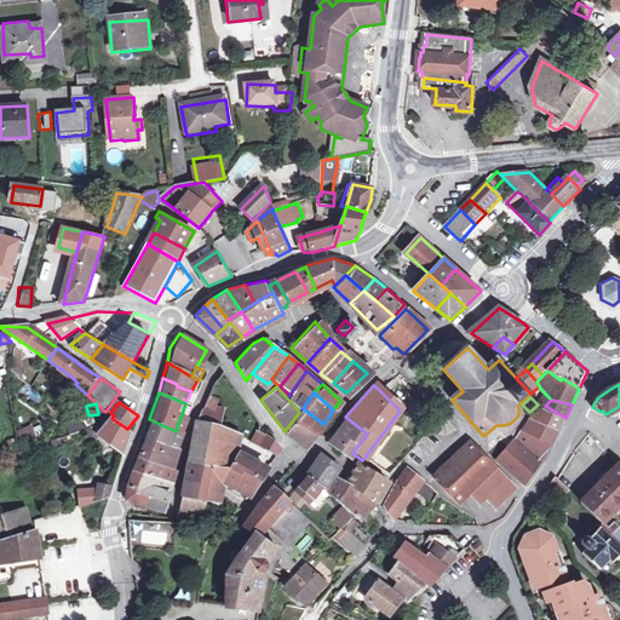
[(558,431),(566,418),(545,406),(540,403),(529,419),(558,431)]
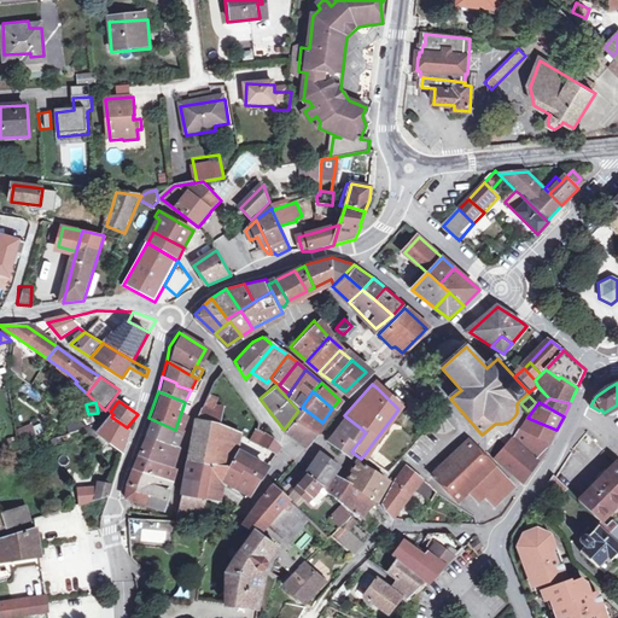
[(617,404),(604,413),(610,417),(617,410),(617,404)]
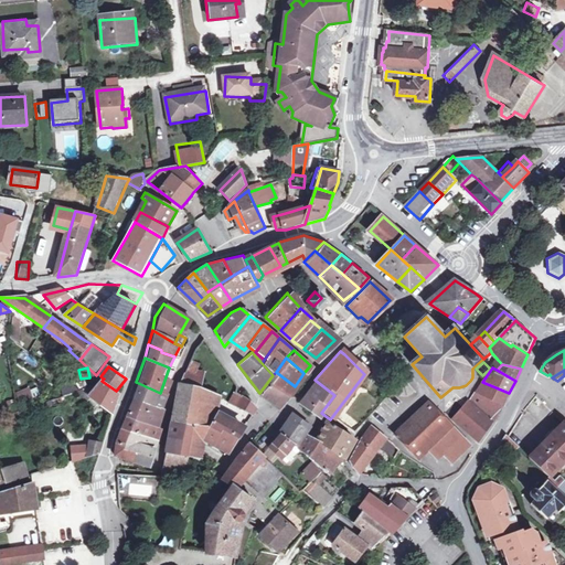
[(276,372),(273,375),(259,393),(279,405),(295,386),(276,372)]
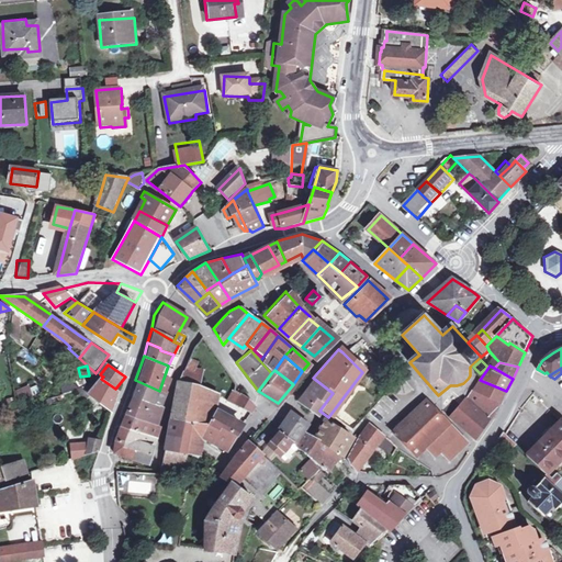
[(183,372),(179,382),(200,385),(203,375),(183,372)]
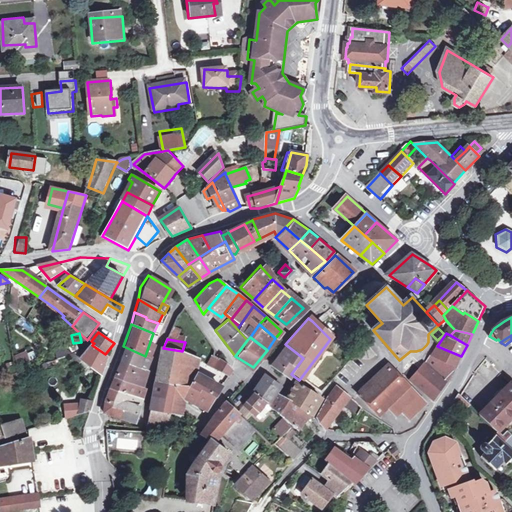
[(270,364),(280,371),(294,351),(285,344),(270,364)]
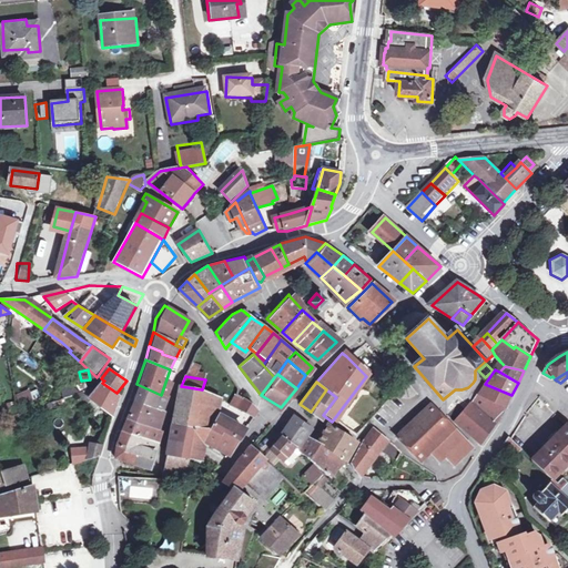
[(121,396),(117,393),(102,383),(100,385),(81,393),(90,401),(92,398),(114,416),(121,396)]
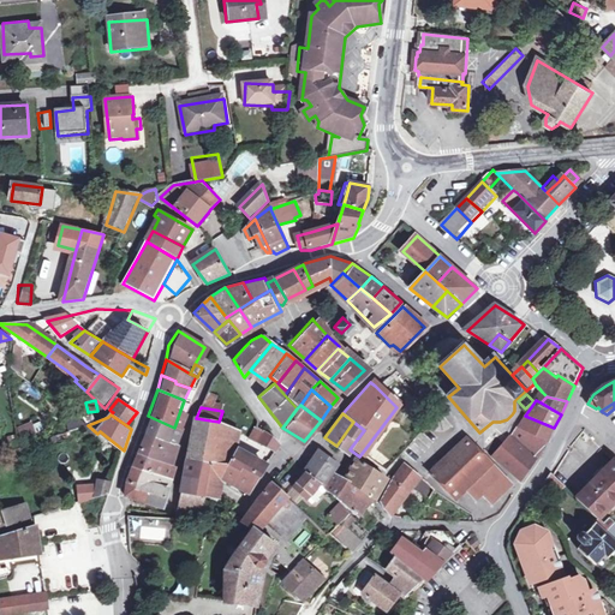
[(69,431),(81,424),(76,416),(64,423),(69,431)]
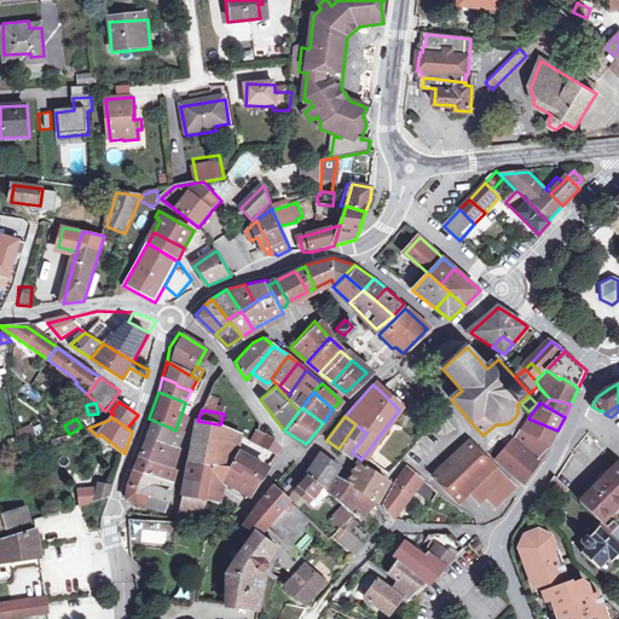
[(149,418),(143,435),(169,446),(175,431),(149,418)]
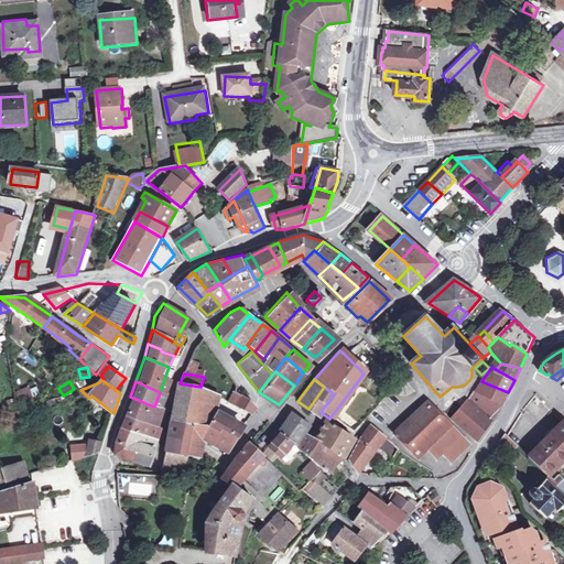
[(492,425),(508,392),(481,381),(465,403),(491,424),(492,425)]
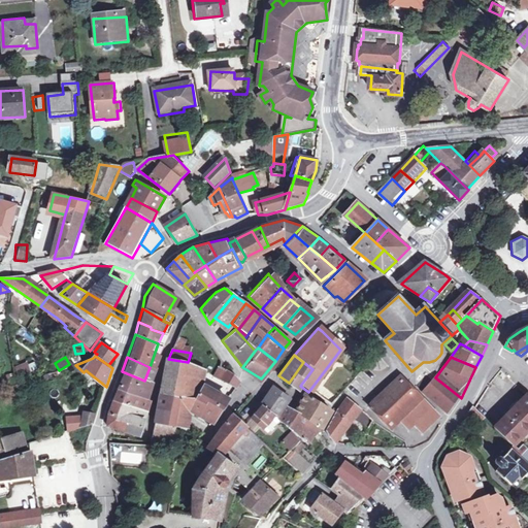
[(188,362),(168,359),(166,362),(160,390),(178,394),(188,362)]
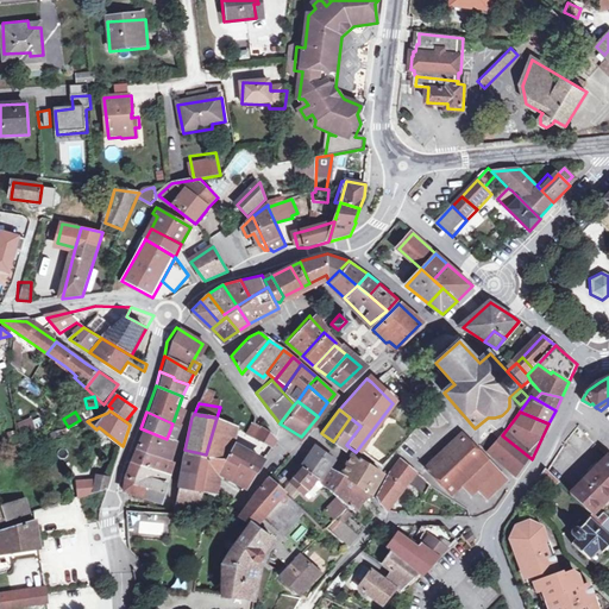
[(18,434),(32,429),(29,418),(13,424),(18,434)]
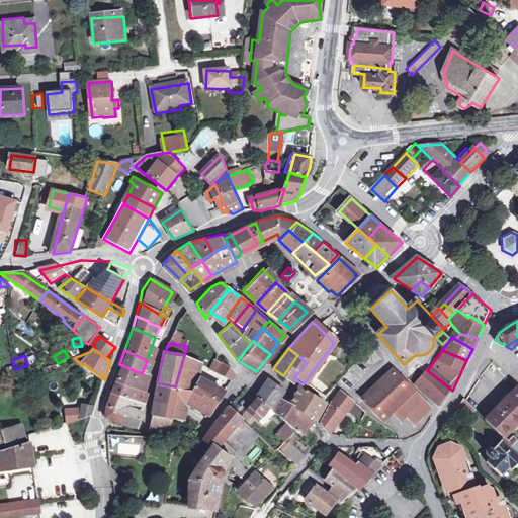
[(188,390),(197,378),(201,364),(184,355),(175,386),(188,390)]
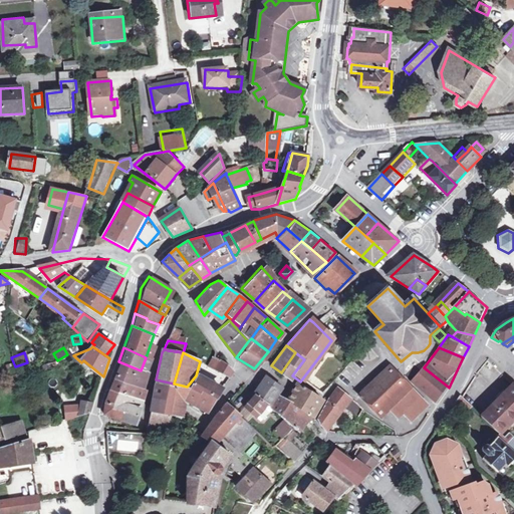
[(290,378),(292,375),(304,359),(295,352),(281,372),(290,378)]
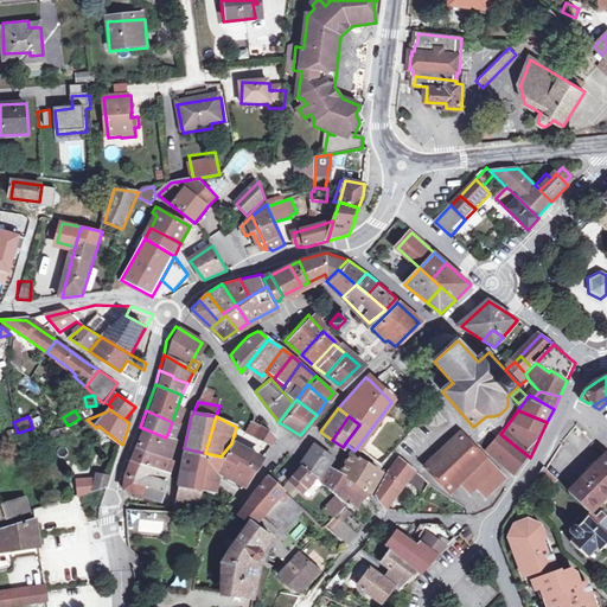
[(253,436),(259,426),(250,421),(244,433),(253,436)]
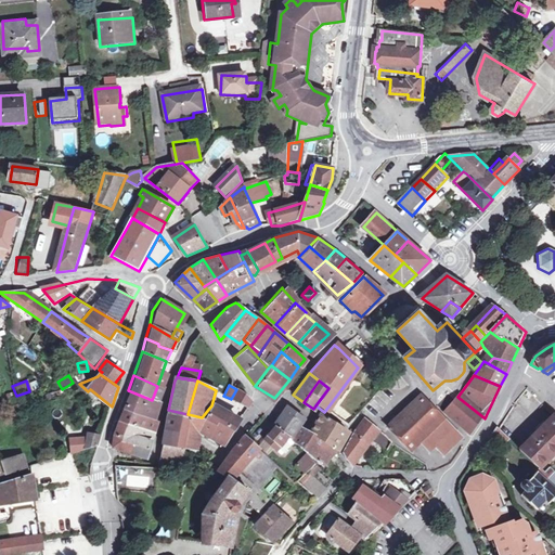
[(236,389),(231,399),(245,407),(248,401),(243,394),(236,389)]
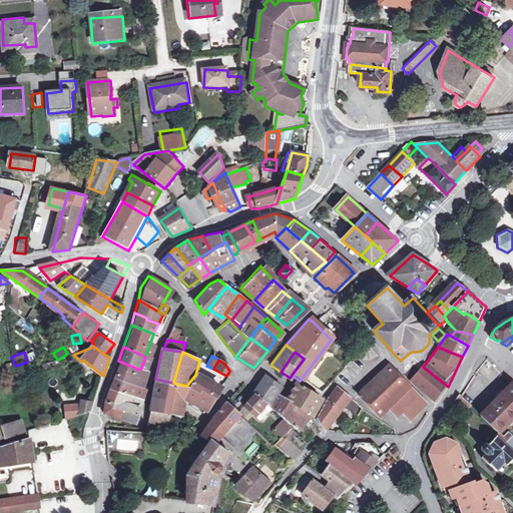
[(140,370),(118,361),(111,378),(140,387),(150,374),(140,370)]
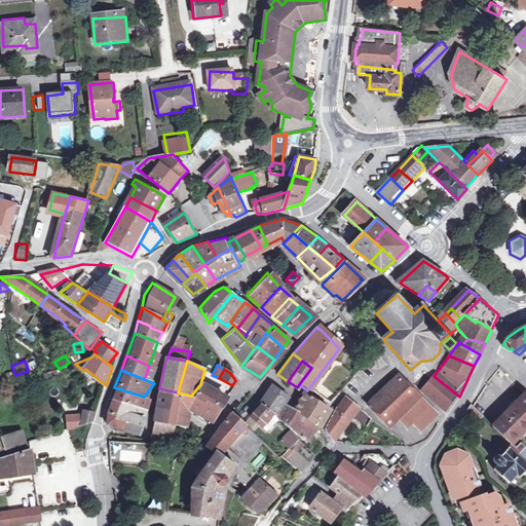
[(24,387),(50,378),(48,372),(22,381),(24,387)]
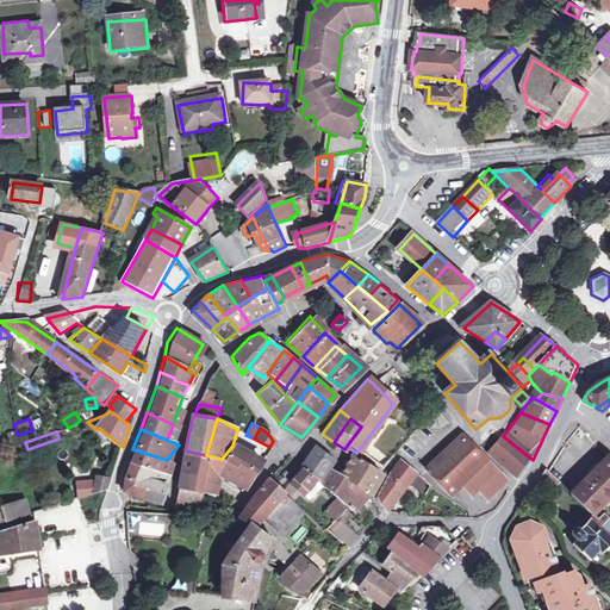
[(479,492),(489,502),(508,483),(492,466),(465,436),(428,471),(454,497),(464,487),(473,498),(479,492)]
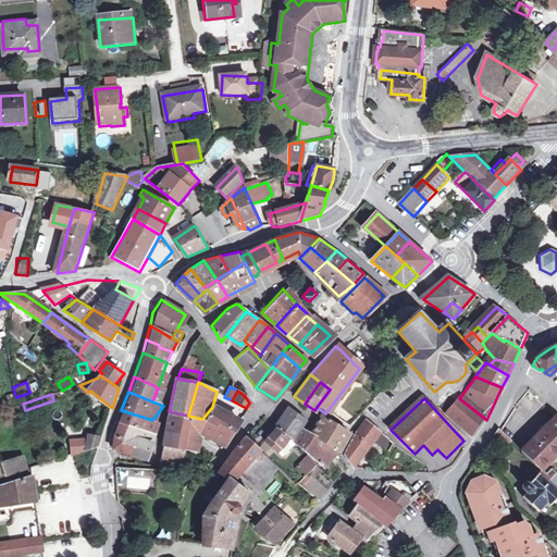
[(474,434),(485,419),(459,398),(447,415),(471,434),(474,434)]
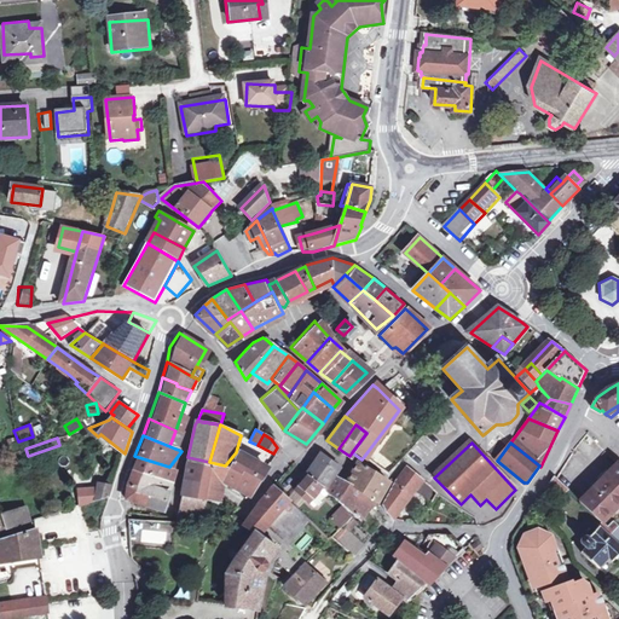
[(366,458),(385,474),(397,461),(379,445),(366,458)]
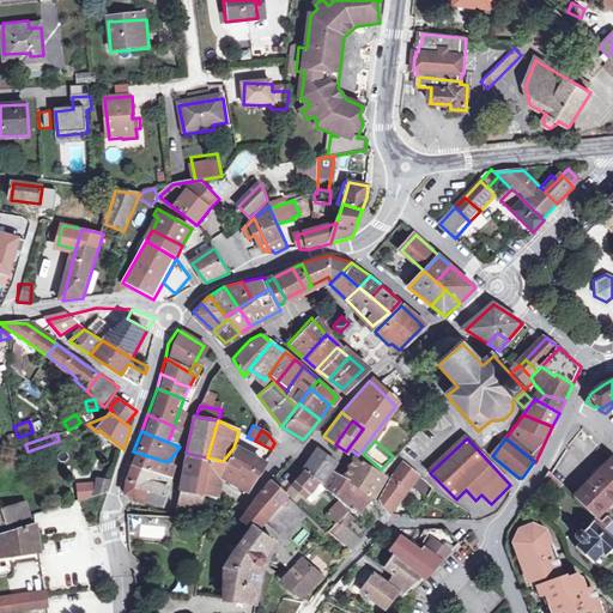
[(263,466),(234,448),(223,461),(256,477),(258,471),(263,466)]
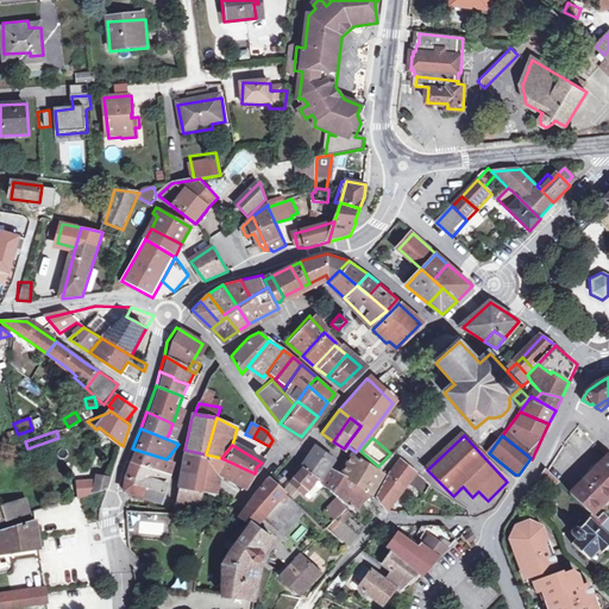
[(309,446),(299,464),(314,478),(316,481),(327,465),(330,462),(309,446)]
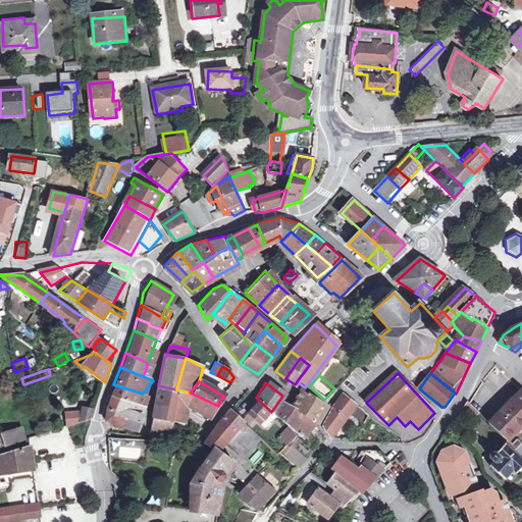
[(143,394),(113,384),(105,405),(102,419),(135,430),(140,414),(138,413),(143,394)]
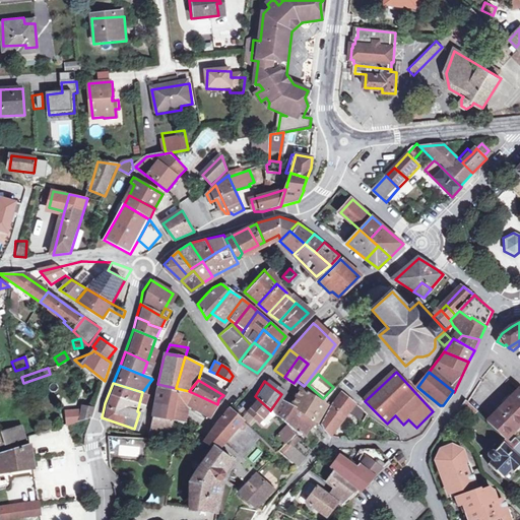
[(176,388),(157,384),(150,414),(171,419),(181,427),(186,406),(208,417),(209,416),(217,404),(189,391),(176,388)]
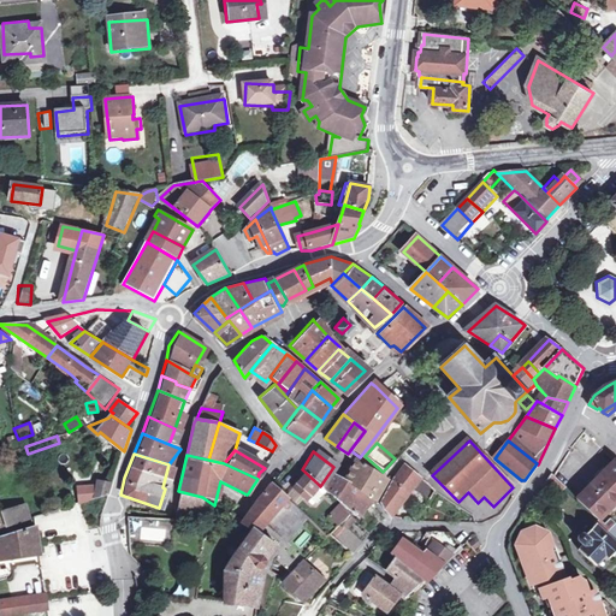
[(343,478),(359,490),(371,471),(354,457),(347,471),(343,478)]
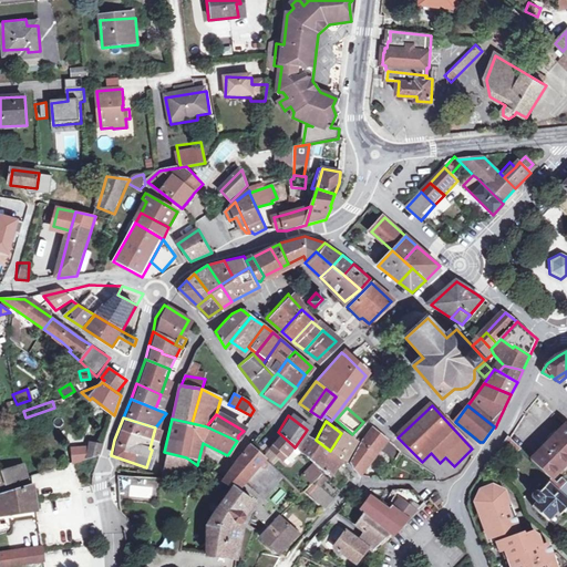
[(552,480),(553,480),(566,465),(566,425),(531,460),(534,462),(552,480)]
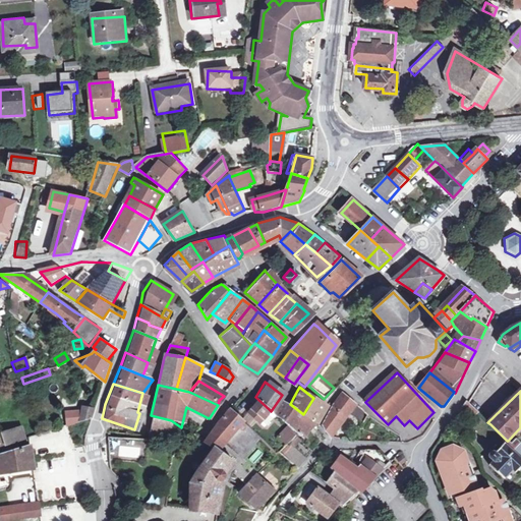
[(348,416),(350,413),(356,406),(343,394),(334,406),(331,411),(326,420),(323,425),(324,427),(326,431),(329,435),(332,437),(348,416)]
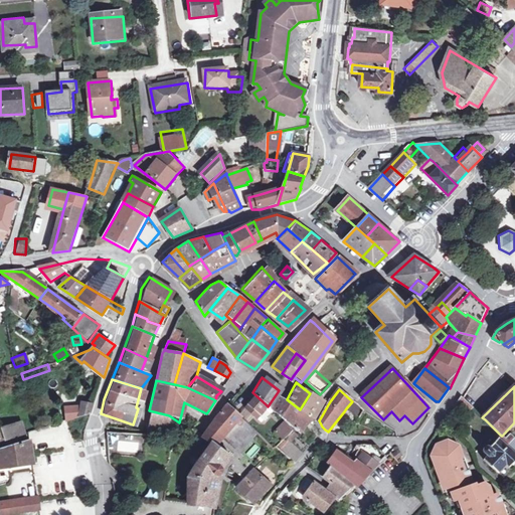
[(268,406),(266,404),(252,392),(252,393),(253,395),(242,406),(242,407),(248,412),(253,417),(253,416),(259,420),(270,409),(269,408),(269,407),(268,406)]
